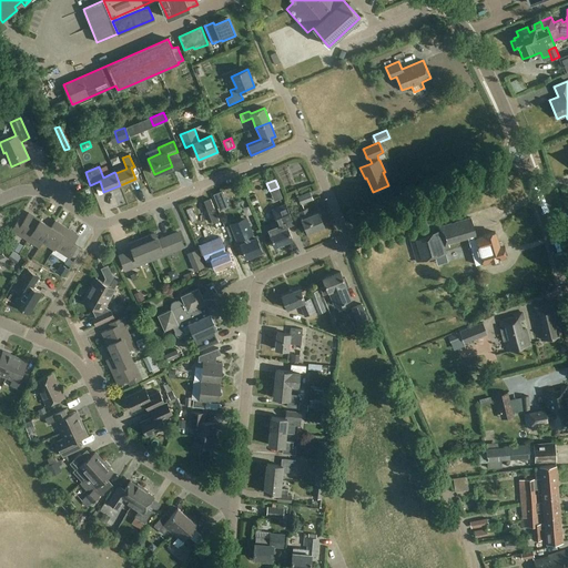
[(220,211),(229,208),(222,191),(213,194),(220,211)]
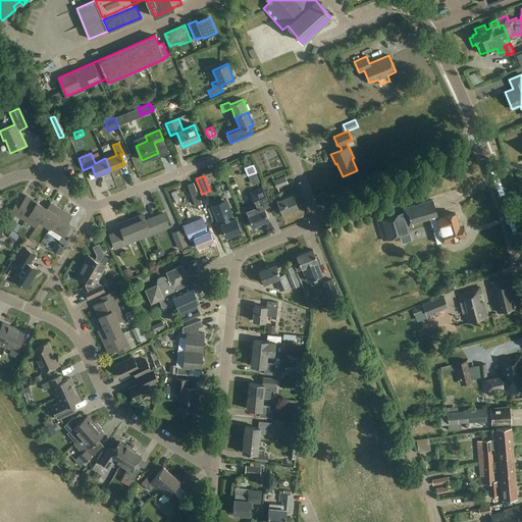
[(177,180),(184,196),(192,193),(186,177),(177,180)]
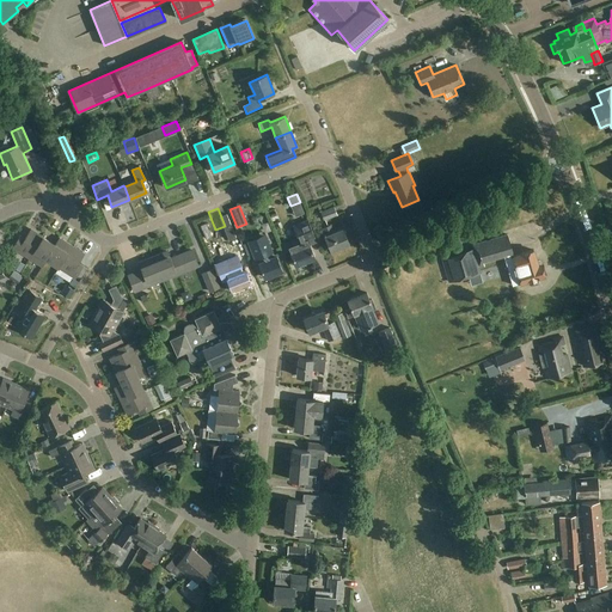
[(320,213),(324,221),(337,215),(334,208),(320,213)]
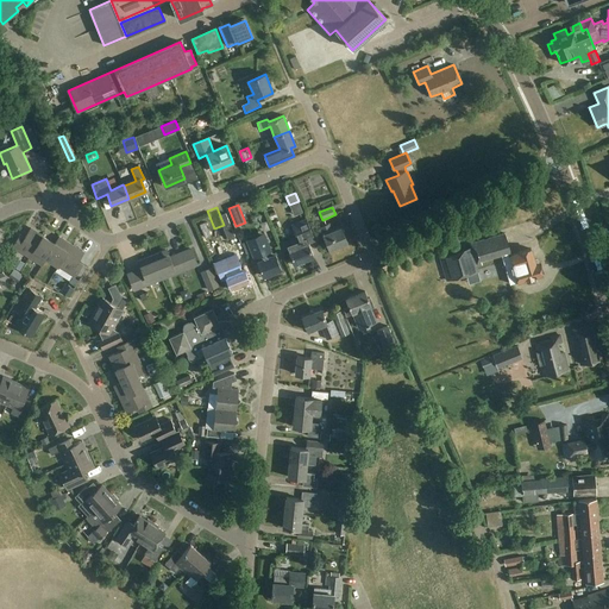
[(302,263),(302,261),(313,257),(307,240),(314,237),(306,219),(292,225),(297,238),(286,243),(293,261),(292,262),(294,267),(302,263)]
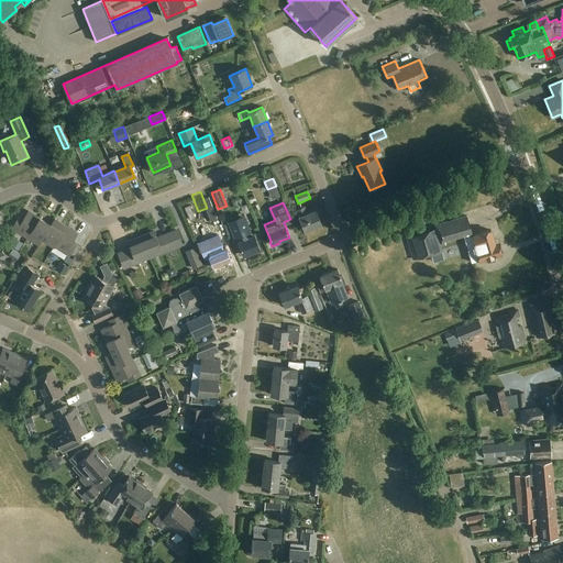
[(307,214),(304,207),(297,210),(299,218),(298,218),(305,231),(321,224),(316,211),(307,214)]
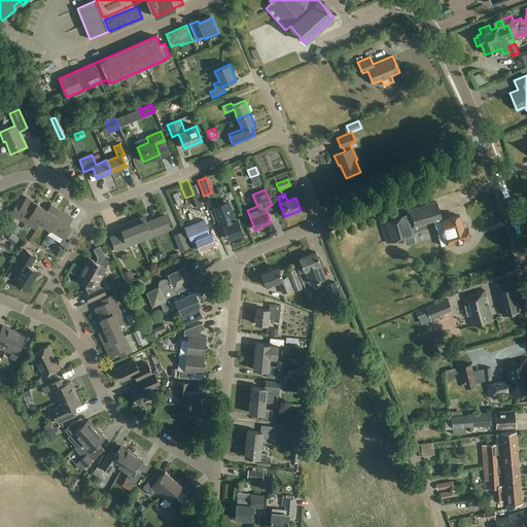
[(11,213),(24,221),(35,204),(26,198),(21,206),(16,204),(11,213)]
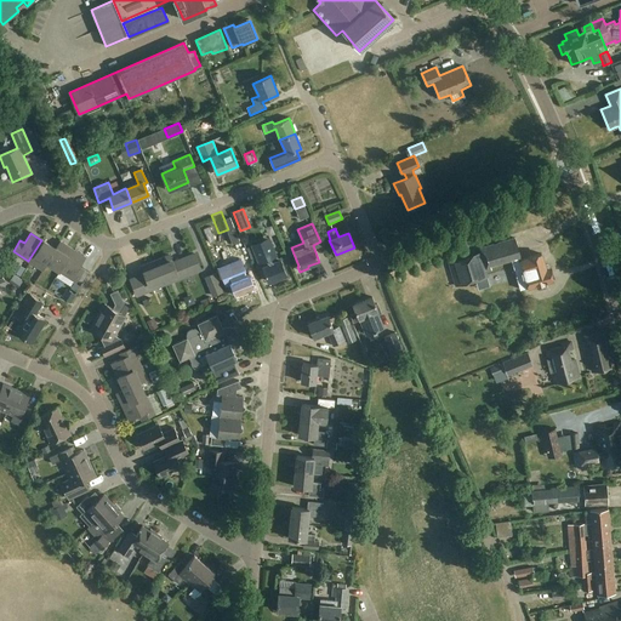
[(486,272),(491,271),(491,267),(512,261),(520,290),(528,288),(536,285),(537,289),(540,290),(545,289),(546,286),(545,283),(553,280),(552,278),(554,277),(553,269),(550,271),(550,268),(546,268),(542,254),(529,257),(529,258),(522,261),(516,238),(480,249),(482,252),(449,262),(456,286),(488,277),(486,272)]
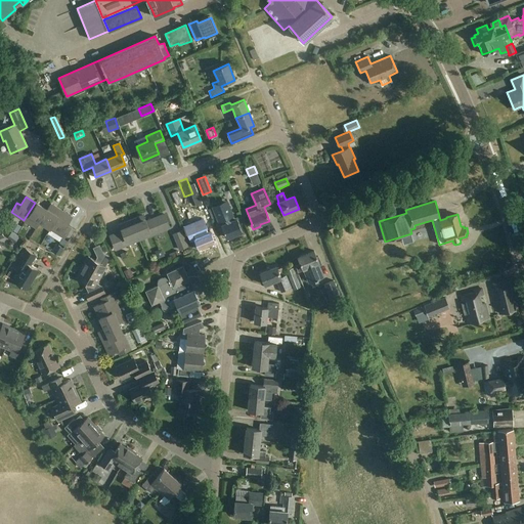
[(36,227),(40,222),(47,210),(35,203),(24,220),(36,227)]
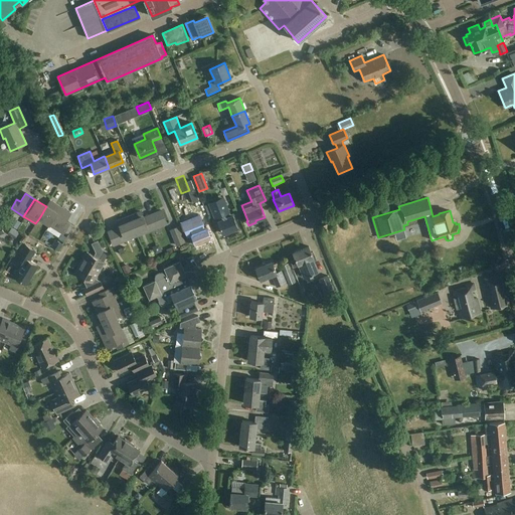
[(218,222),(218,224),(222,234),(237,228),(233,218),(232,216),(231,216),(231,217),(229,217),(222,200),(209,205),(214,218),(217,217),(219,222),(218,222)]
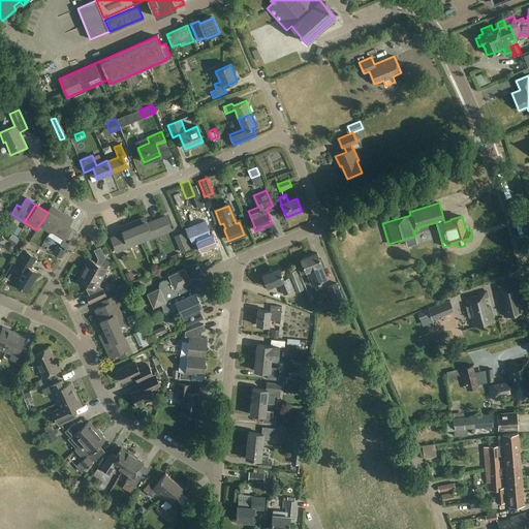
[(40,224),(52,231),(63,214),(51,207),(48,212),(40,224)]
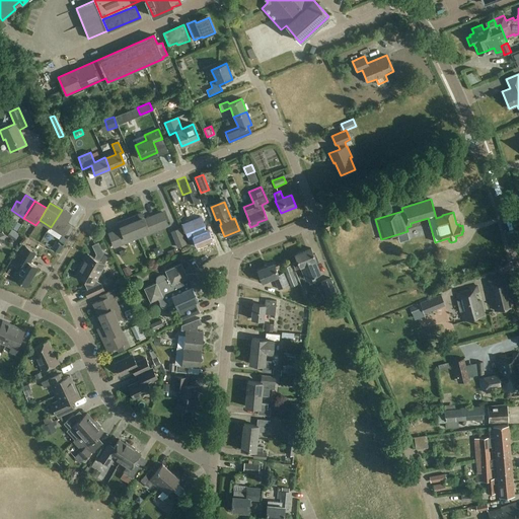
[(62,210),(51,227),(64,235),(70,226),(66,224),(71,216),(62,210)]
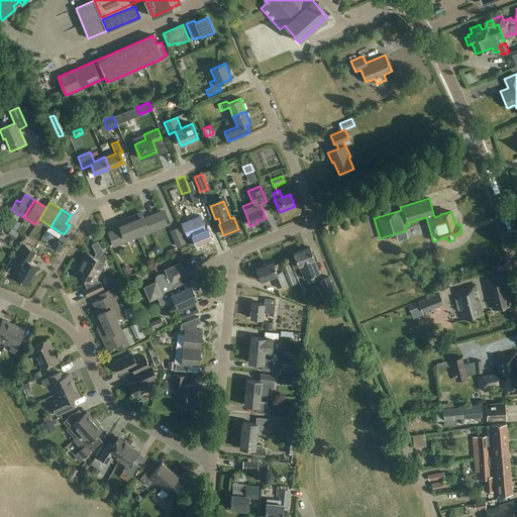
[(141,213),(129,217),(137,236),(167,224),(162,212),(143,219),(141,213)]
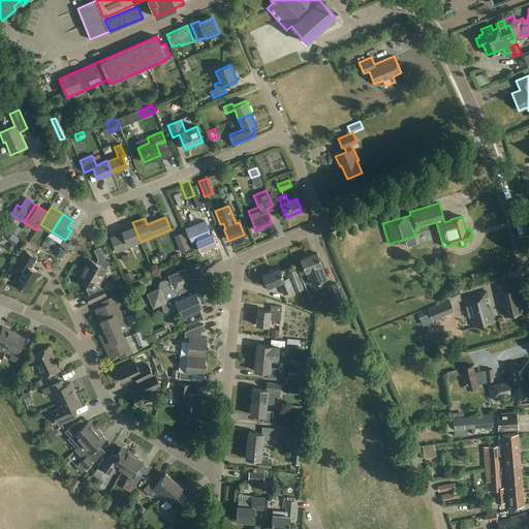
[(141,242),(132,222),(121,227),(123,234),(111,239),(116,252),(141,242)]
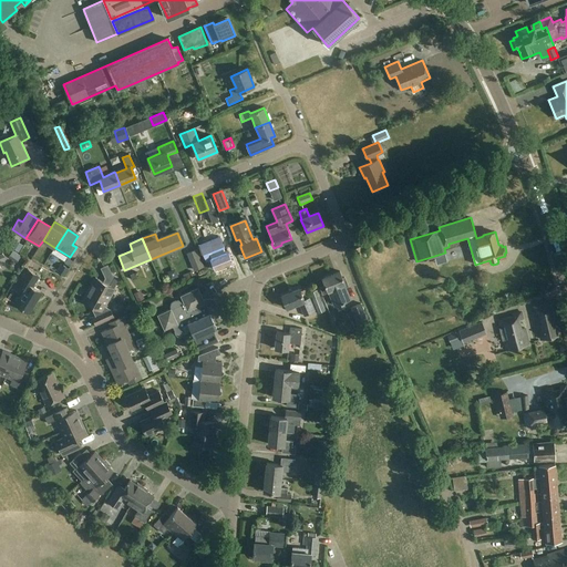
[(18,251),(22,245),(14,240),(11,247),(18,251)]
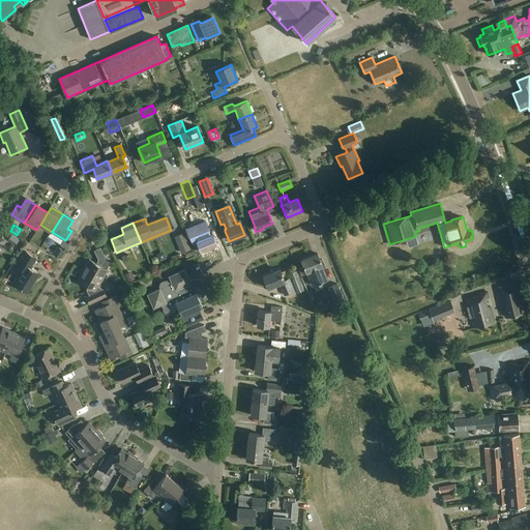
[(197,240),(201,253),(216,246),(209,229),(198,234),(199,238),(196,239),(197,240)]
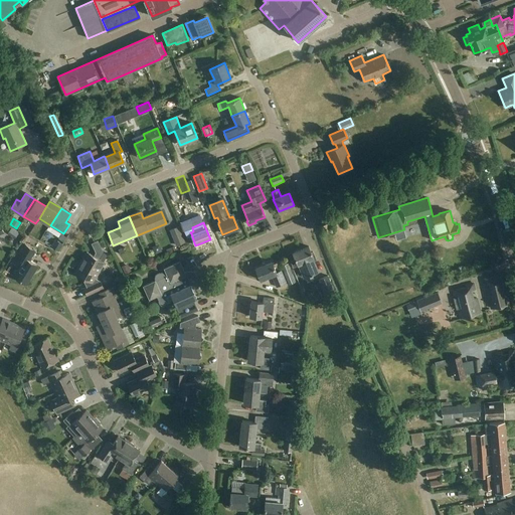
[(170,230),(176,245),(185,242),(179,226),(170,230)]
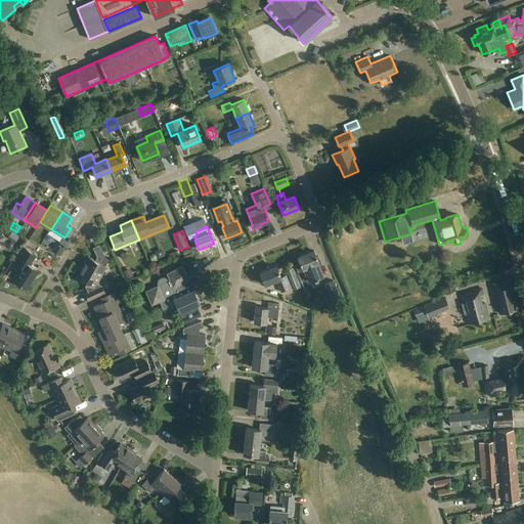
[(165,233),(156,236),(161,254),(170,251),(165,233)]
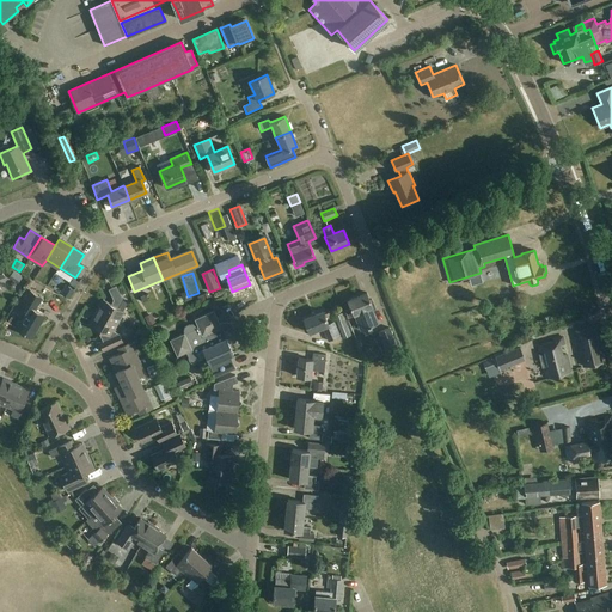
[(66,285),(61,293),(69,299),(74,291),(73,289),(68,286),(66,285)]
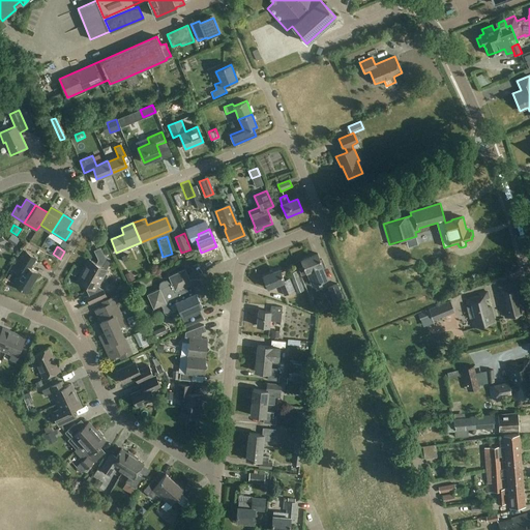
[(15,285),(27,293),(38,274),(30,268),(36,259),(26,252),(17,267),(23,271),(15,285)]
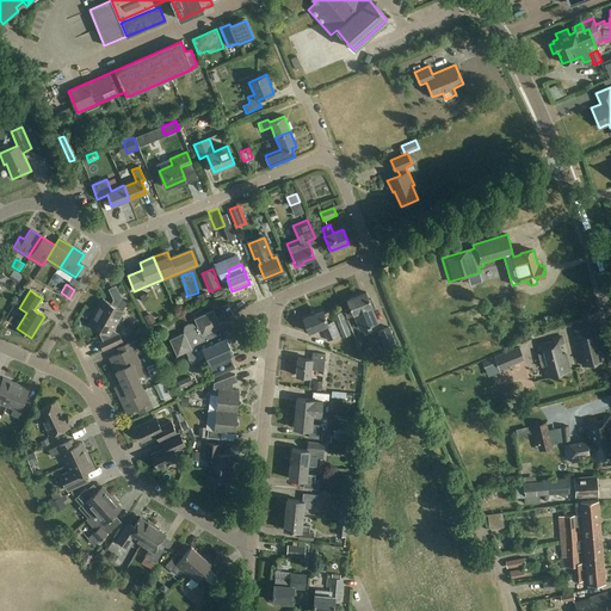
[(369,300),(366,294),(347,301),(350,308),(345,310),(345,309),(344,310),(347,318),(347,316),(355,314),(362,331),(362,329),(368,327),(371,326),(370,325),(376,322),(376,323),(377,323),(371,309),(375,308),(370,298),(369,300)]
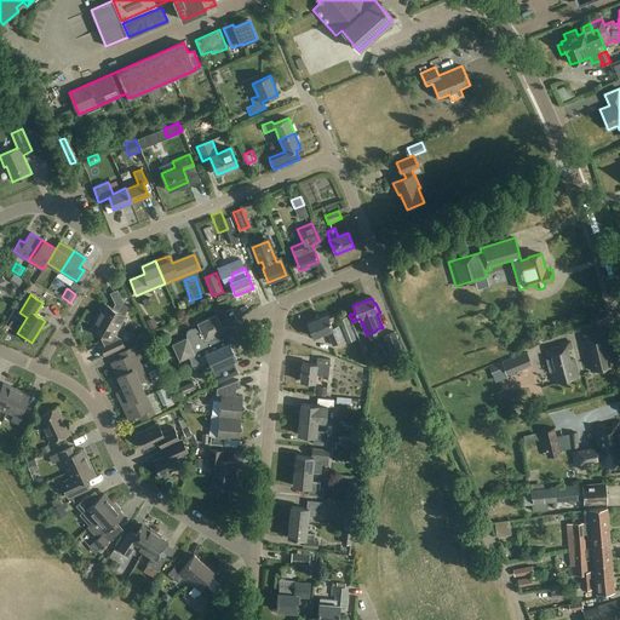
[(104,304),(97,316),(119,328),(125,316),(125,315),(128,308),(124,305),(120,313),(104,304)]
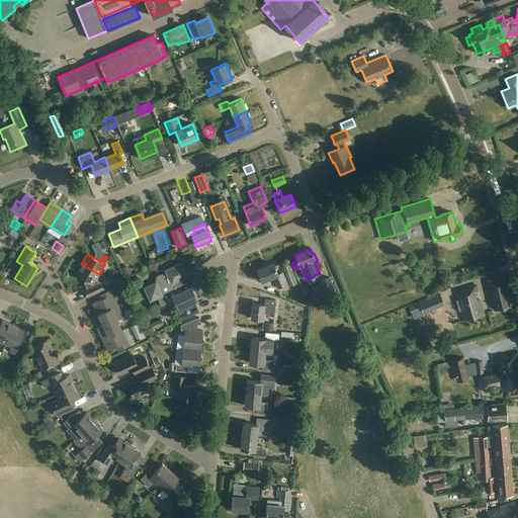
[(159,298),(161,301),(160,301),(160,303),(160,304),(160,305),(161,306),(162,307),(162,308),(163,308),(164,308),(165,308),(166,308),(167,308),(167,307),(168,307),(168,306),(169,305),(169,304),(169,303),(174,300),(177,309),(186,305),(188,310),(192,309),(190,303),(197,299),(181,263),(165,270),(168,277),(166,278),(165,277),(165,276),(164,276),(163,275),(162,275),(161,275),(160,275),(159,275),(158,275),(157,276),(156,277),(155,278),(155,279),(155,280),(155,281),(155,282),(155,283),(143,288),(150,303),(159,298)]
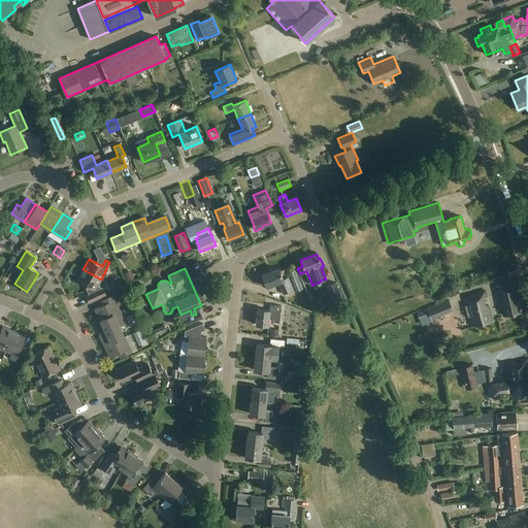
[(101,279),(83,269),(76,281),(91,288),(89,292),(90,294),(86,296),(88,302),(105,295),(102,288),(102,289),(98,286),(101,279)]
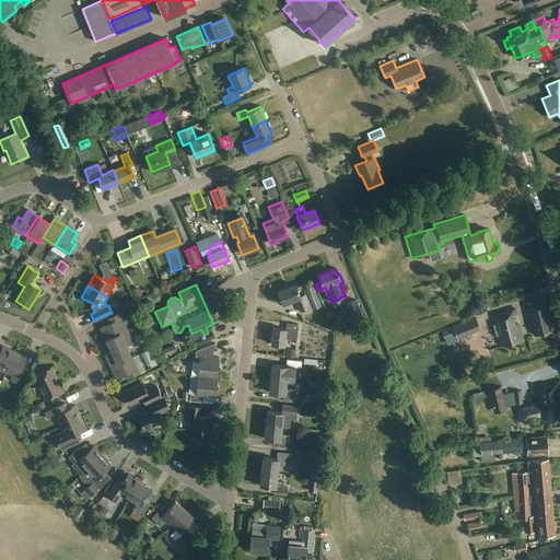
[(300,296),(300,295),(295,286),(278,292),(282,304),(295,300),(301,313),(311,308),(305,295),(300,296)]
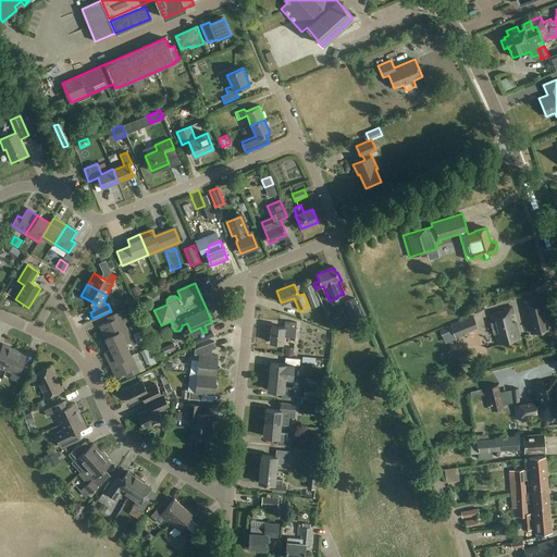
[(305,288),(312,308),(319,306),(311,286),(305,288)]
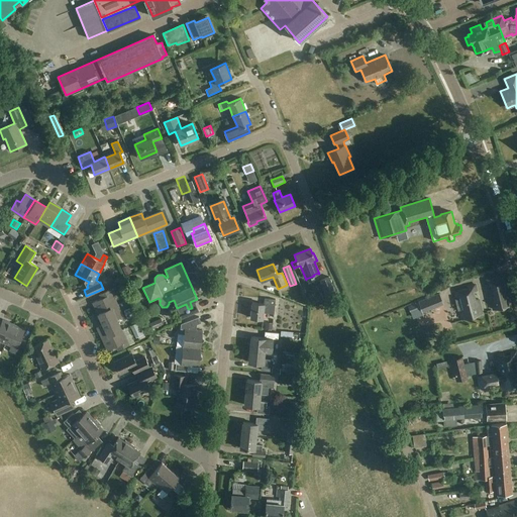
[(122,270),(122,271),(125,276),(131,273),(128,268),(128,267),(122,270)]
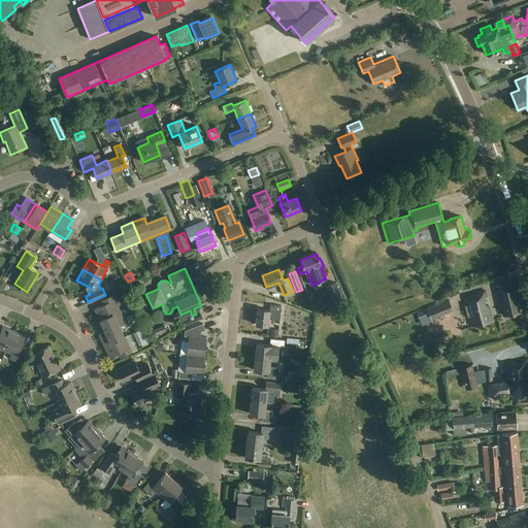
[(110,284),(116,281),(112,274),(107,276),(110,284)]
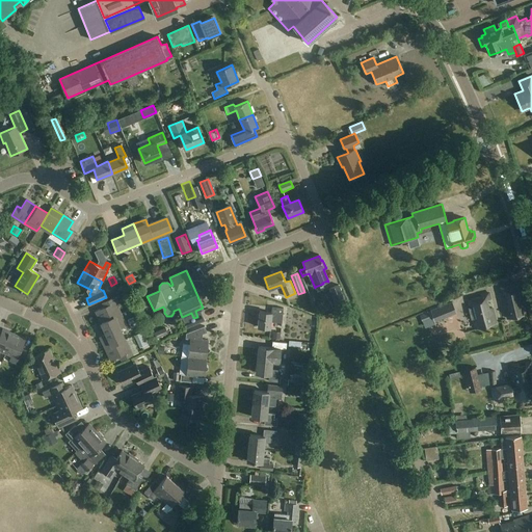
[(517,298),(516,292),(521,291),(520,284),(500,289),(503,300),(504,300),(508,318),(525,314),(522,303),(524,303),(522,297),(517,298)]
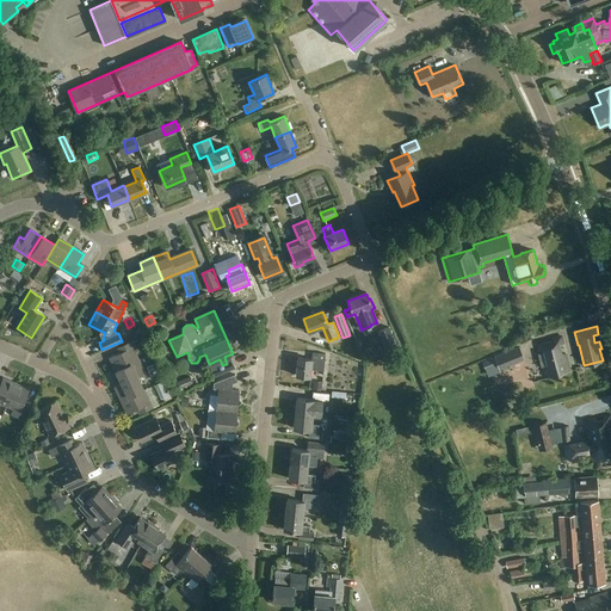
[(395,346),(396,345),(389,327),(378,332),(386,350),(395,346)]
